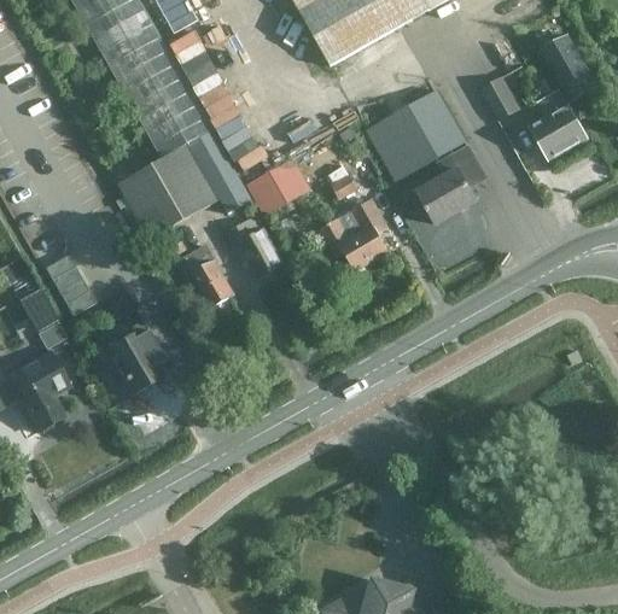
[(70,0),(161,159),(213,130),(215,129),(140,0),(70,0)]
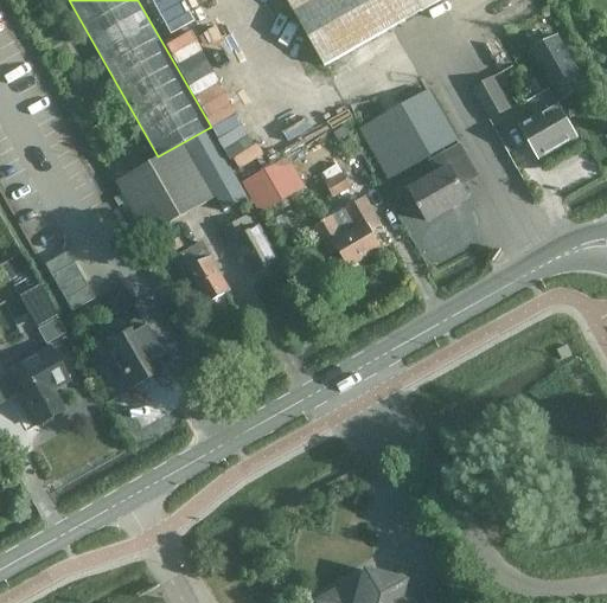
[(288,0),(324,64),(390,26),(421,8),(416,0),(288,0)]
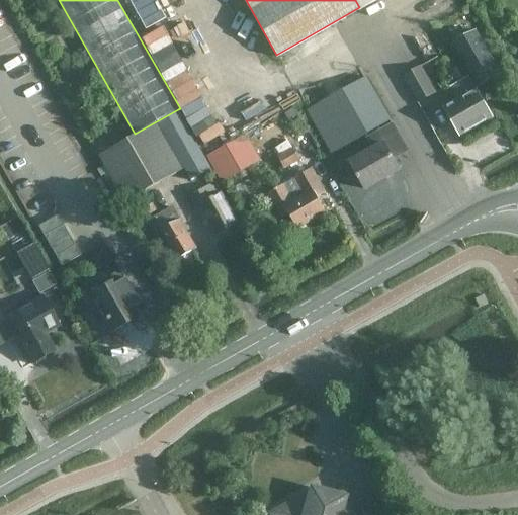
[(473,29),(484,22),(475,7),(464,14),(463,12),(441,26),(450,43),(454,40),(480,84),(499,71),(473,29)]
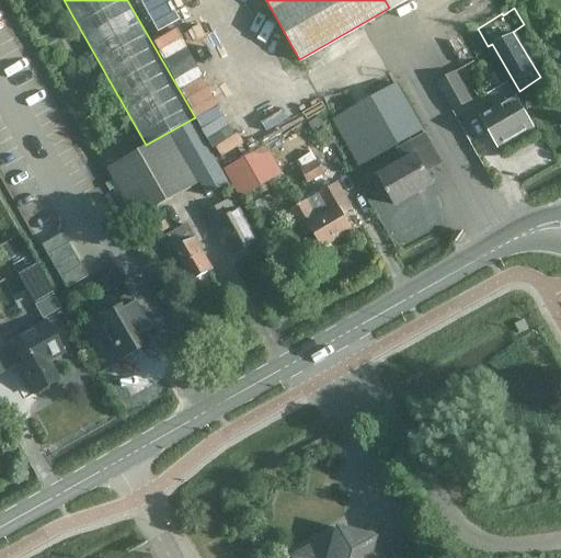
[(228,121),(256,105),(231,57),(202,72),(228,121)]
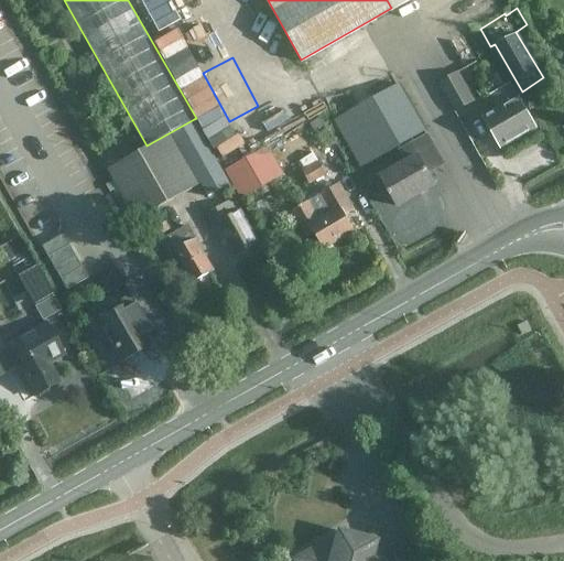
[(437,79),(455,110),(476,98),(458,68),(437,79)]
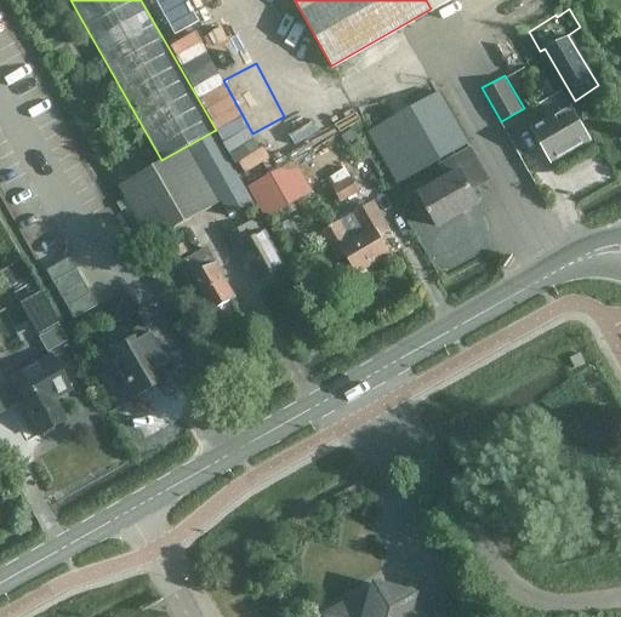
[(368,130),(398,182),(438,159),(440,164),(448,177),(419,193),(428,209),(427,210),(428,213),(431,213),(437,226),(438,224),(478,201),(471,189),(488,180),(469,147),(469,148),(437,91),(368,130)]
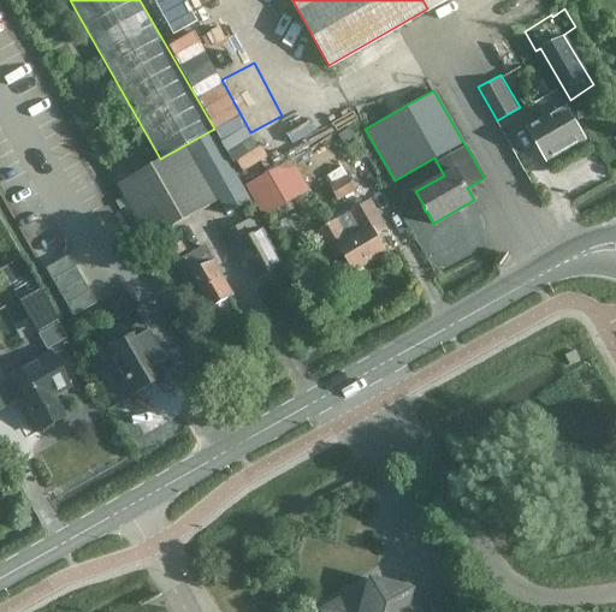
[(528,126),(549,159),(585,137),(556,90),(535,101),(544,117),(528,126)]
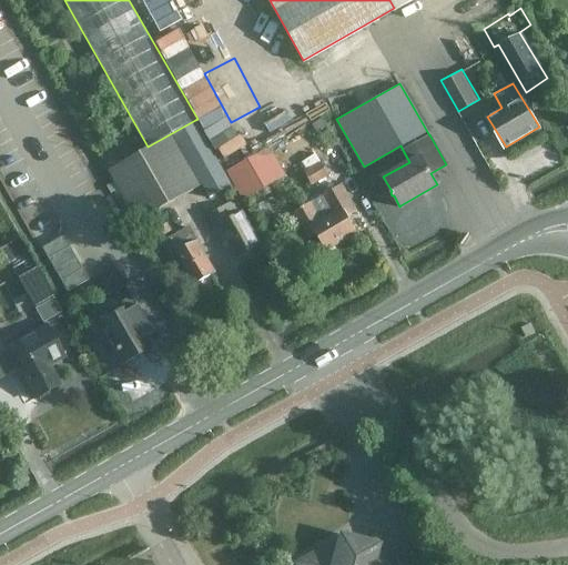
[(322,115),(312,122),(317,130),(327,123),(322,115)]
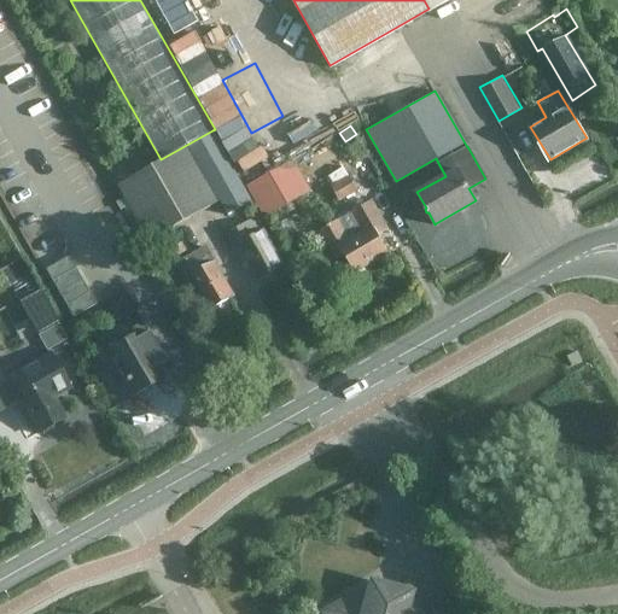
[(117,183),(145,229),(151,240),(219,199),(228,214),(252,200),(213,130),(161,159),(117,183)]
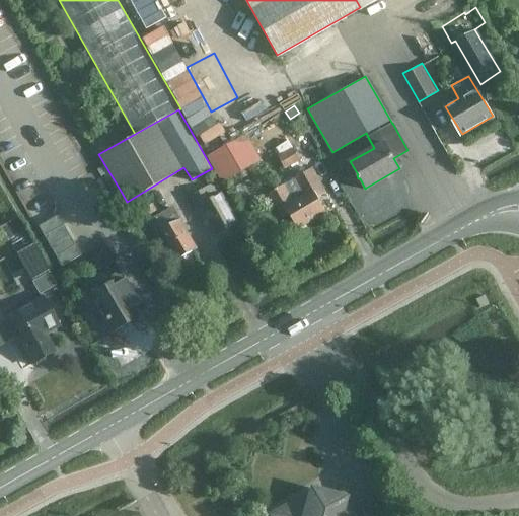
[(260,158),(245,133),(244,132),(206,154),(221,180),(260,158)]
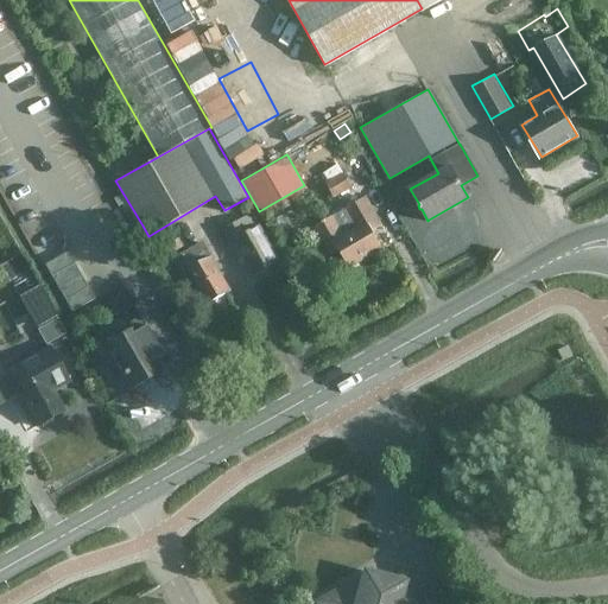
[(344,170),(325,180),(333,196),(353,185),(344,170)]
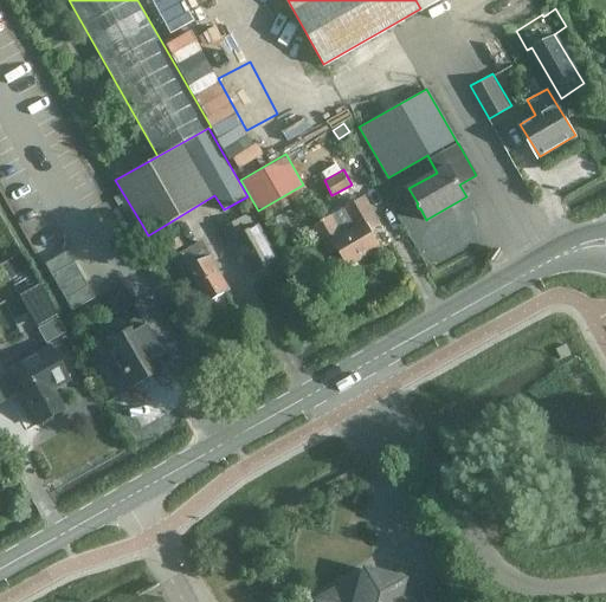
[(337,248),(347,265),(380,245),(368,225),(376,219),(362,195),(313,224),(328,253),(337,248)]
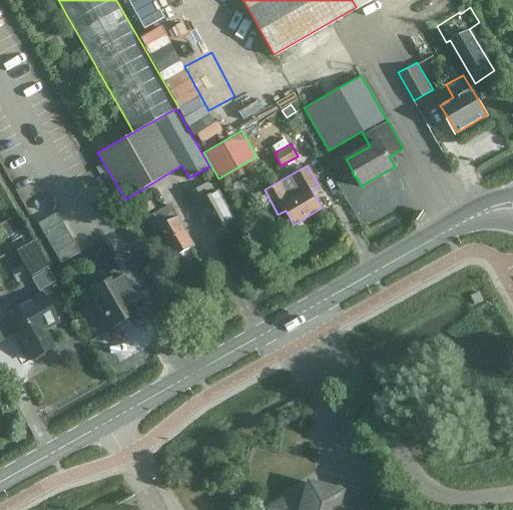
[(197,217),(199,216),(204,213),(215,231),(235,219),(217,188),(214,190),(208,180),(183,194),(197,217)]
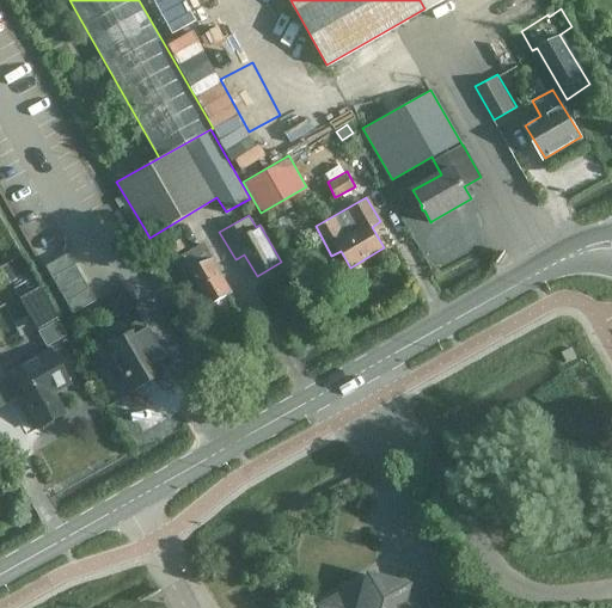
[(184,245),(176,231),(152,246),(160,259),(184,245)]
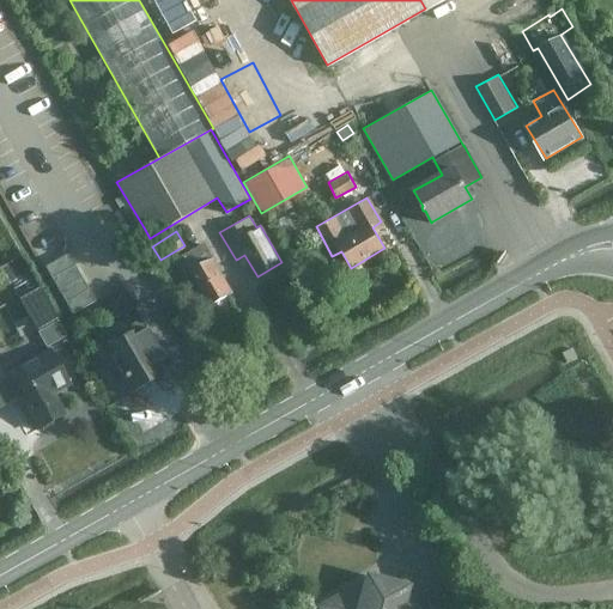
[(186,275),(190,272),(208,304),(231,291),(204,242),(176,259),(186,275)]
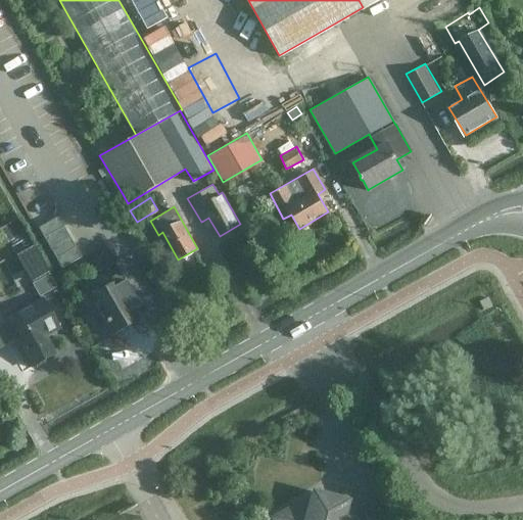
[(43,218),(58,263),(80,254),(63,210),(43,218)]
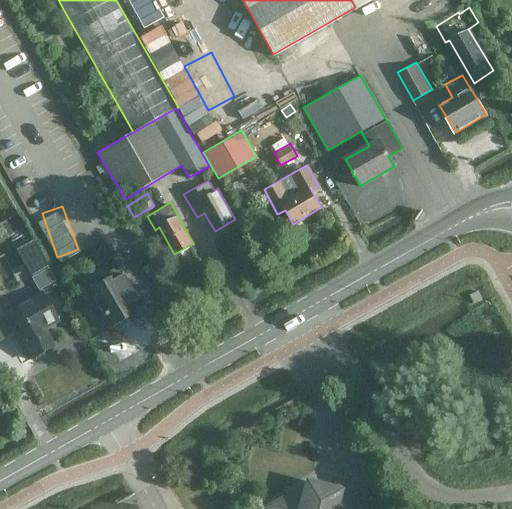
[(102,241),(88,249),(96,264),(110,256),(102,241)]
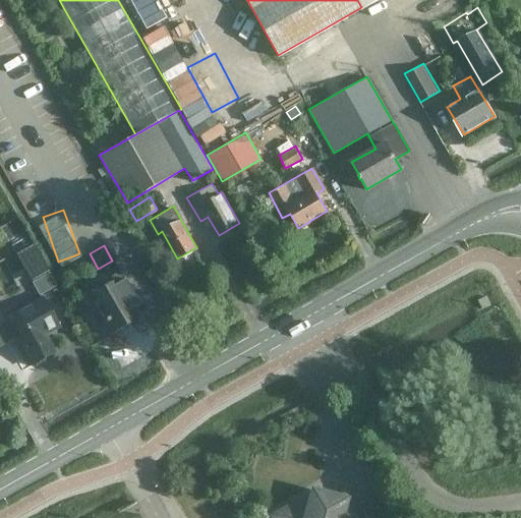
[(131,304),(135,302),(136,301),(122,277),(117,270),(97,281),(100,285),(84,294),(95,310),(97,309),(103,318),(100,320),(108,334),(138,315),(131,304)]
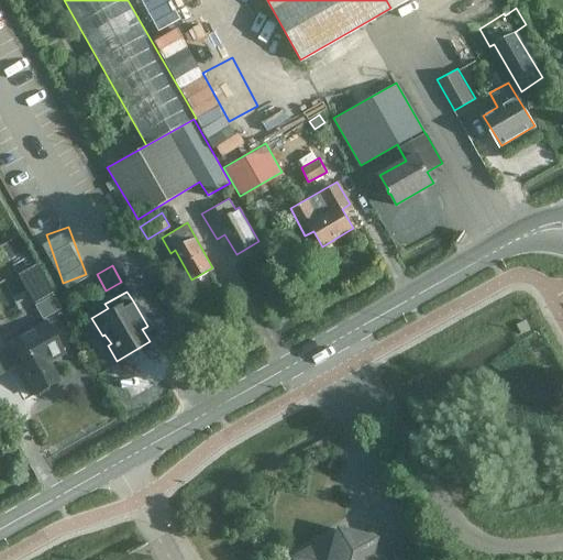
[(58,379),(48,360),(63,352),(44,319),(4,341),(33,393),(37,391),(39,393),(47,387),(46,385),(58,379)]
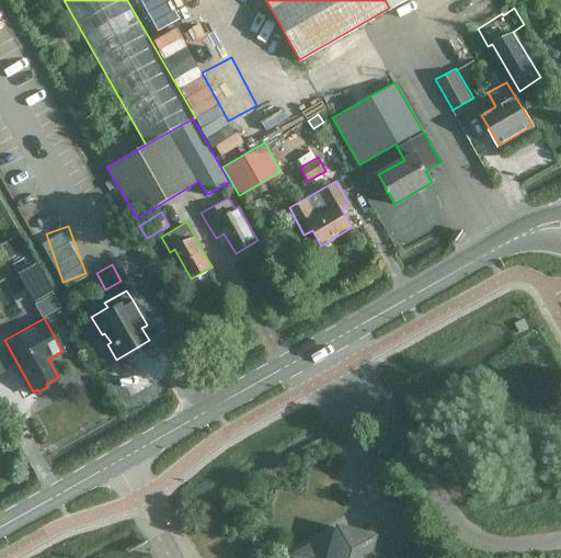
[(296,557),(379,557),(374,548),(368,547),(370,536),(336,526),(333,537),(327,535),(295,554),(296,557)]
